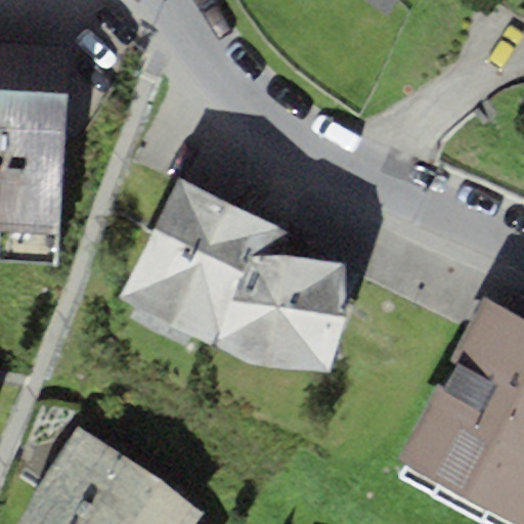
[(404,0),(368,0),(393,16),(404,0)]
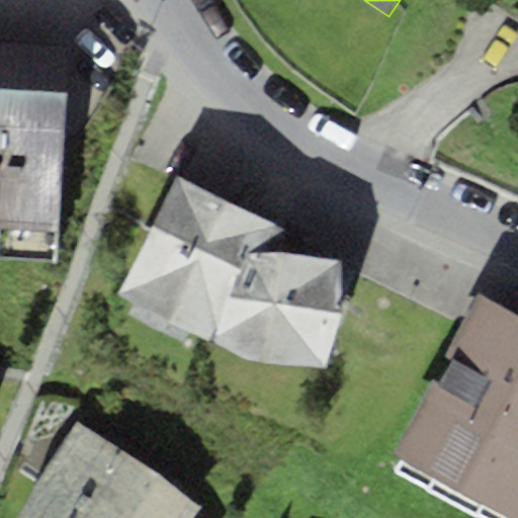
[(0,254),(56,258),(69,47),(0,41),(0,254)]
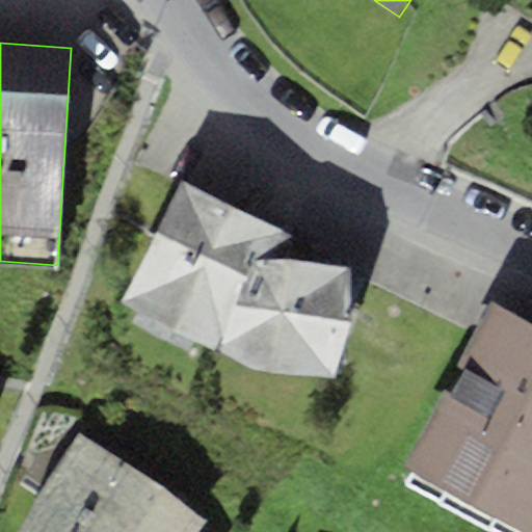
[(290,234),(178,182),(118,300),(221,351),(335,374),(348,268),(287,254),(290,234)]
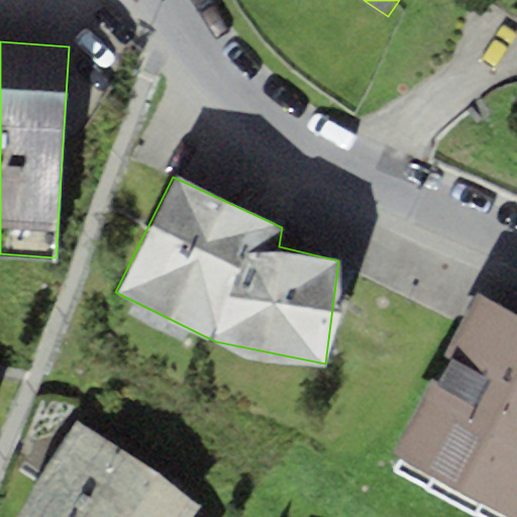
[(516,516),(516,314),(479,294),(393,451),(516,516)]
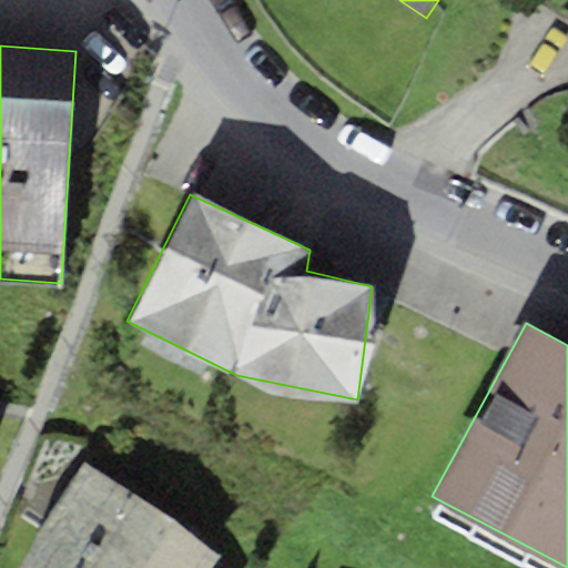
[(212,567),(221,558),(85,466),(38,533),(23,567),(212,567)]
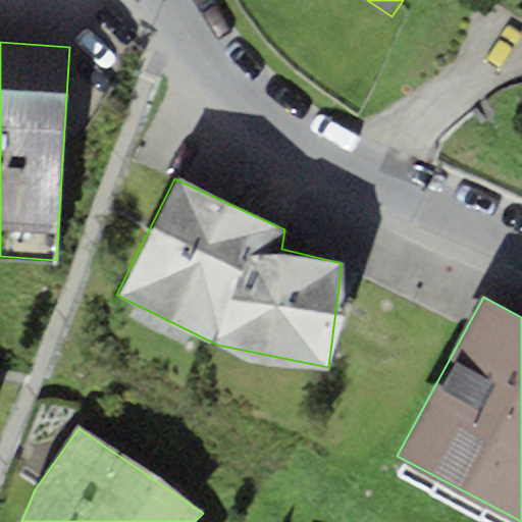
All buildings are outlined.
